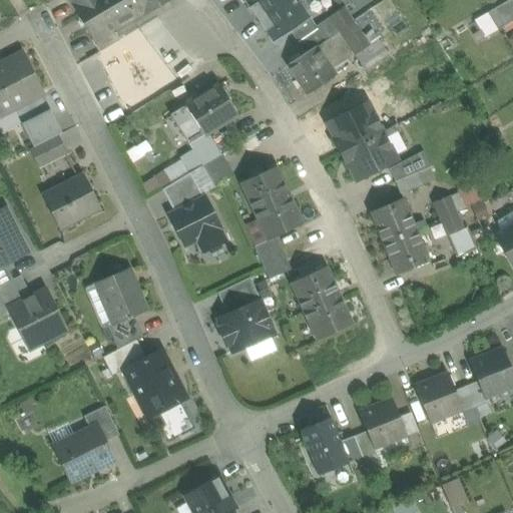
[(71,0),(75,6),(73,7),(92,40),(94,42),(114,30),(147,10),(148,12),(168,0),(71,0)]
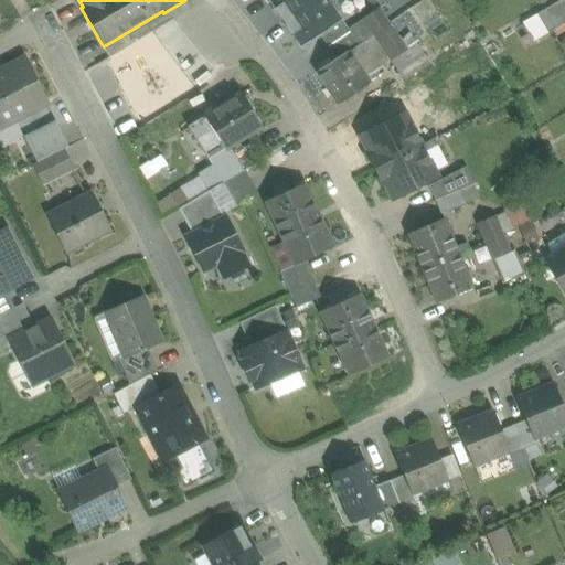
[(269,0),(285,22),(316,0),(269,0)]
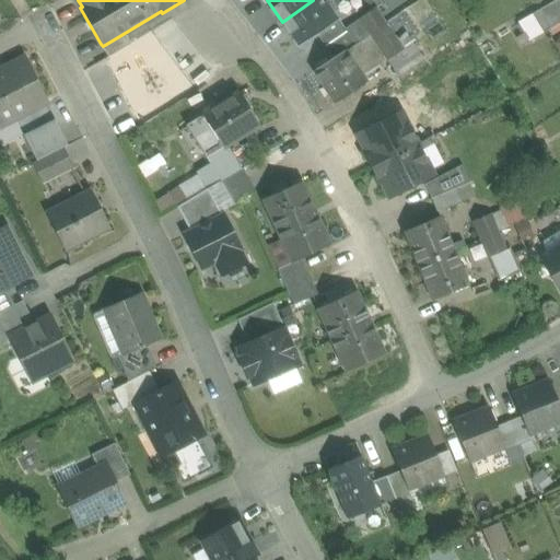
[(325,0),(313,0),(282,22),(300,48),(340,22),(325,0)]
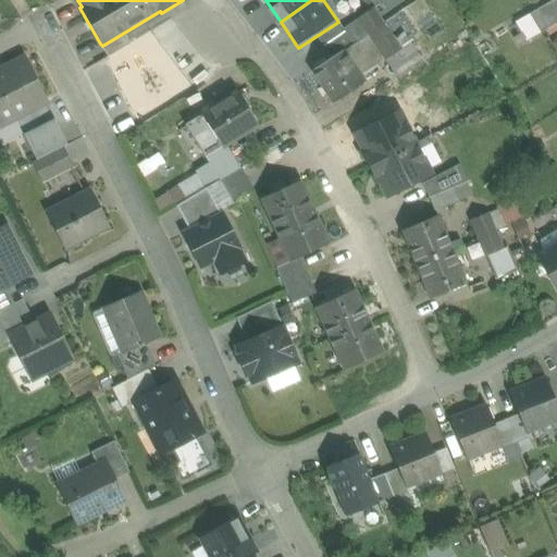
[(556,1),(556,0),(553,0),(529,14),(541,33),(556,23),(556,1)]
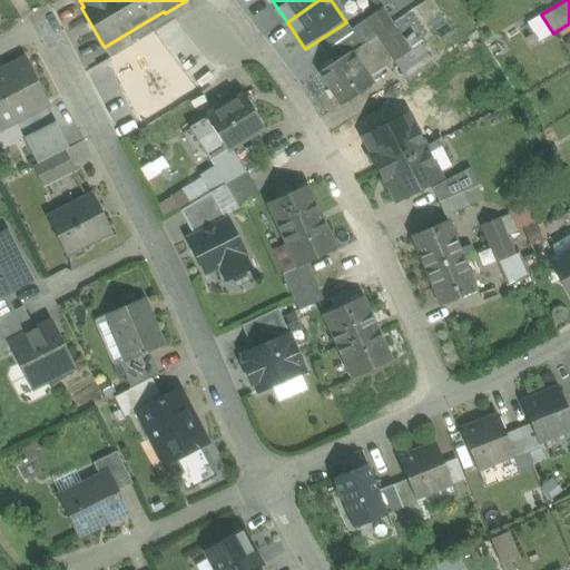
[(553,33),(541,15),(527,23),(538,42),(553,33)]
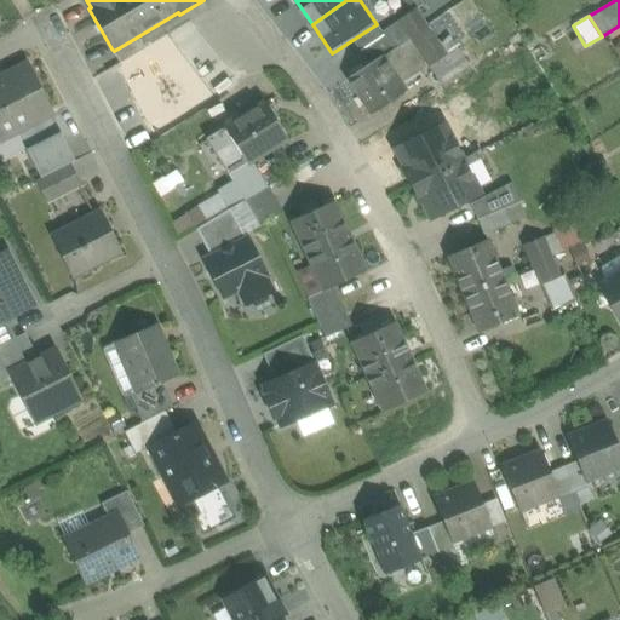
[(438,44),(426,27),(409,39),(420,55),(428,67),(429,68),(429,67),(447,55),(440,44),(438,44)]
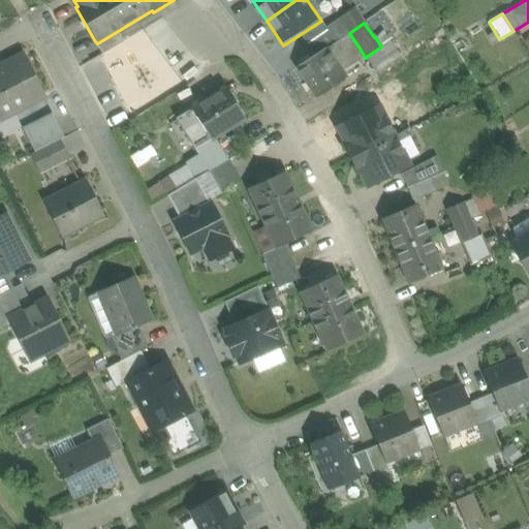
[(118,31),(97,43),(95,41),(95,42),(102,55),(121,43),(124,42),(118,31)]
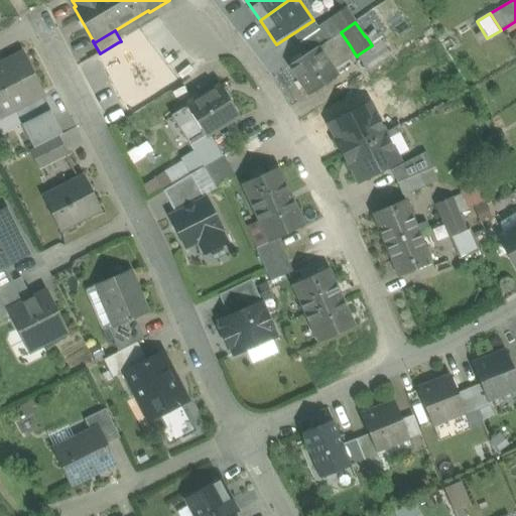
[(372,45),(357,55),(369,74),(392,58),(374,31),(366,36),(372,45)]
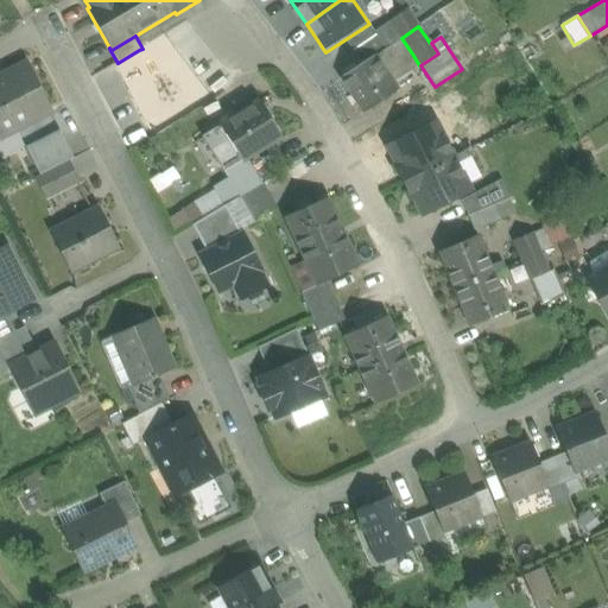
[(374,56),(342,78),(363,112),(397,89),(393,84),(419,65),(412,54),(401,38),(374,56)]
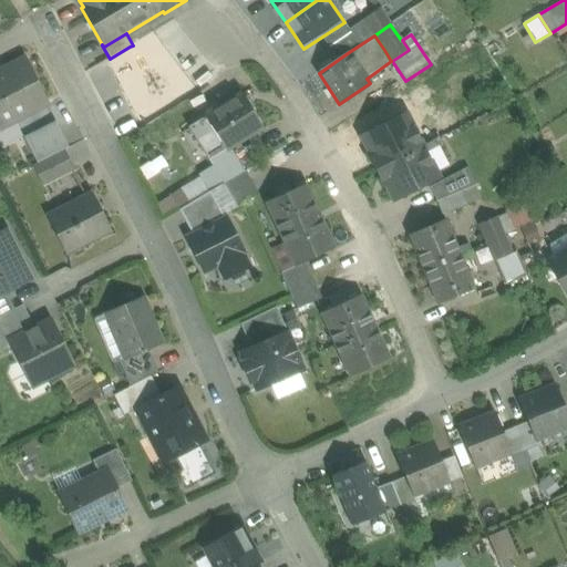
[(130,47),(110,59),(124,82),(143,70),(130,47)]
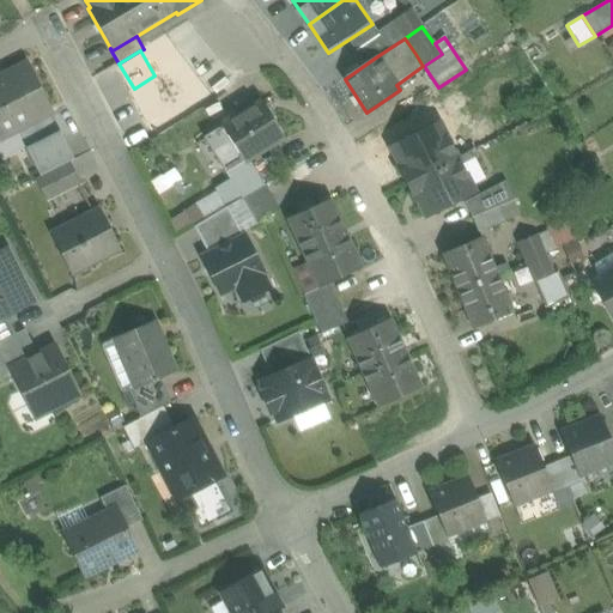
[(26,65),(0,78),(0,131),(2,137),(50,113),(26,65)]
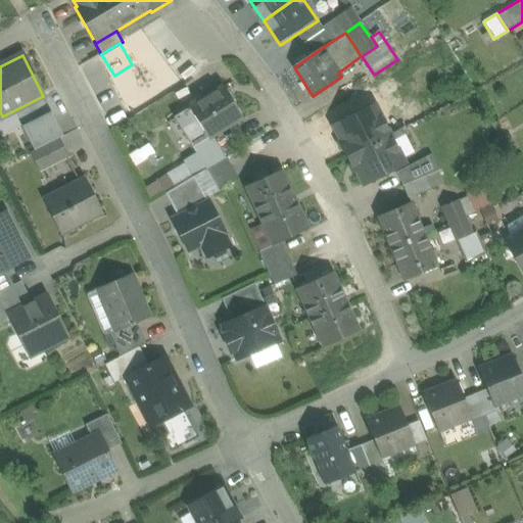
[(95,55),(79,65),(88,82),(105,72),(95,55)]
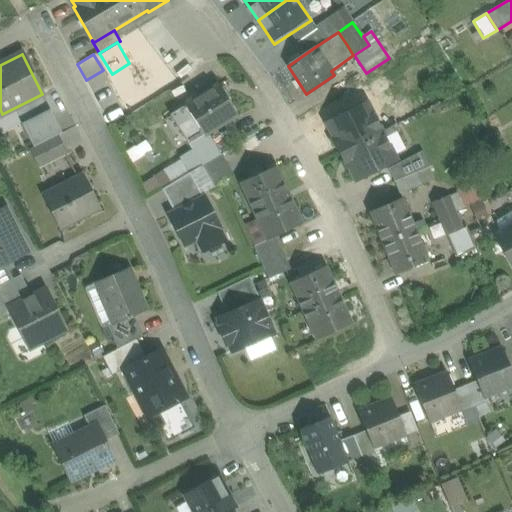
[(386,82),(375,89),(379,95),(389,88),(386,82)]
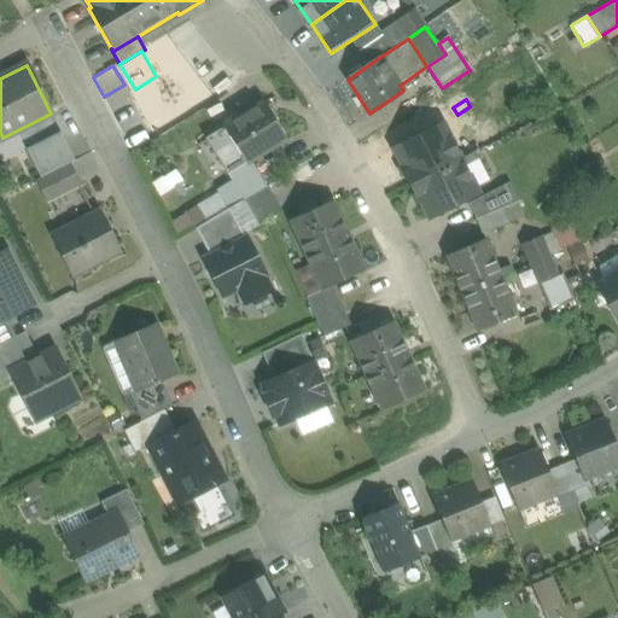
[(264,103),(205,138),(228,175),(251,161),(286,139),(264,103)]
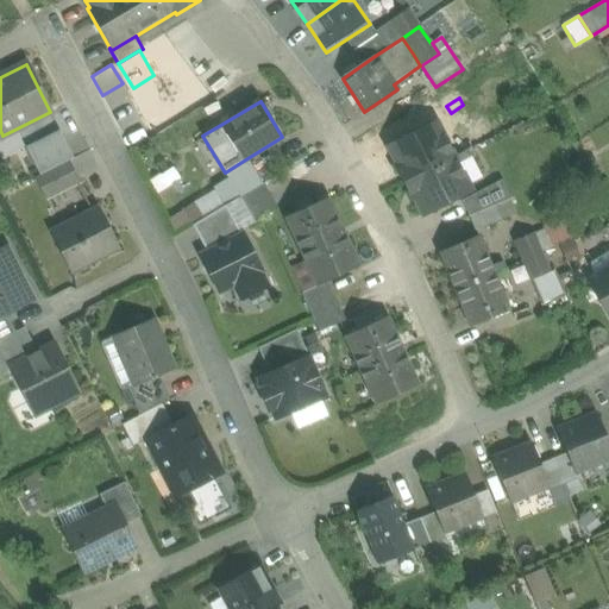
[(435,123),(389,146),(401,170),(399,171),(405,182),(453,157),(435,123)]
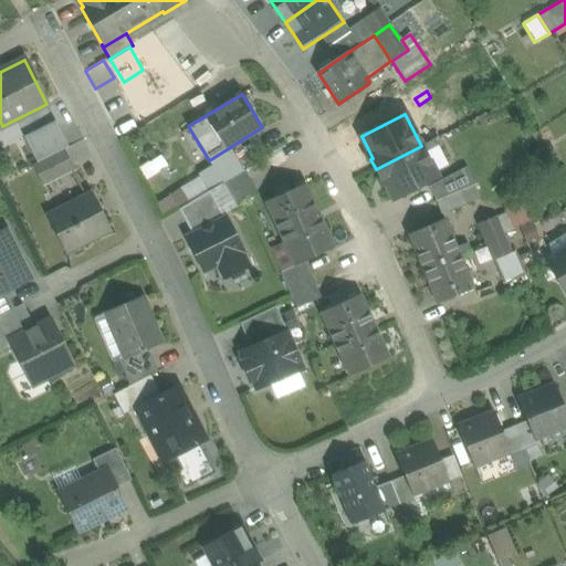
[(421,146),(376,169),(381,179),(383,178),(394,199),(438,177),(421,146)]
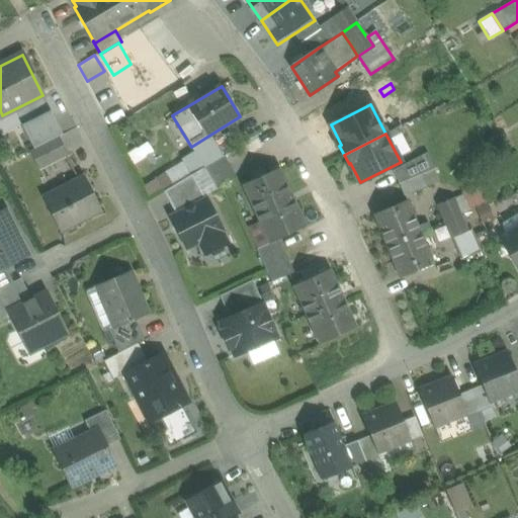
[(224,156),(210,135),(191,147),(194,152),(204,168),(224,156)]
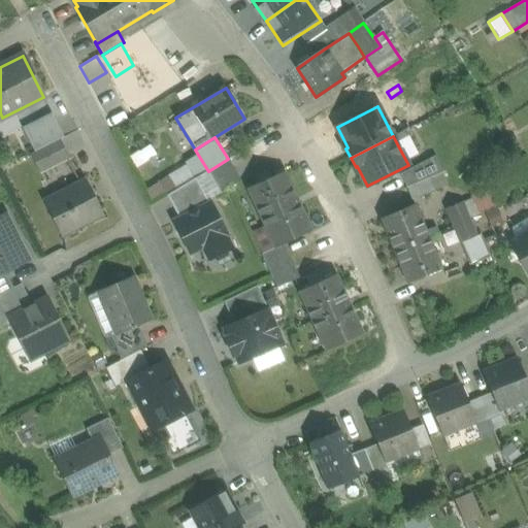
[(59,140),(32,154),(41,172),(68,159),(59,140)]
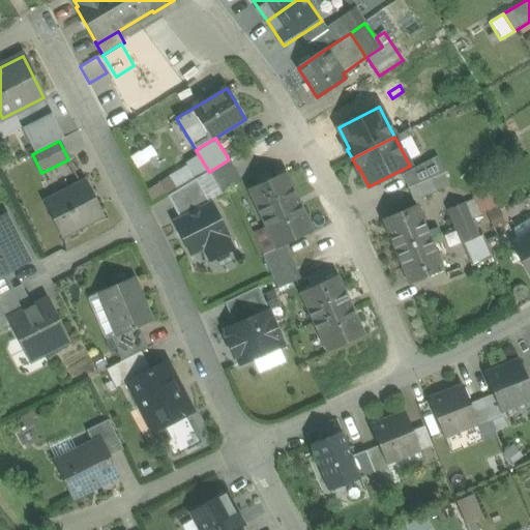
[(199,155),(186,163),(196,179),(209,172),(199,155)]
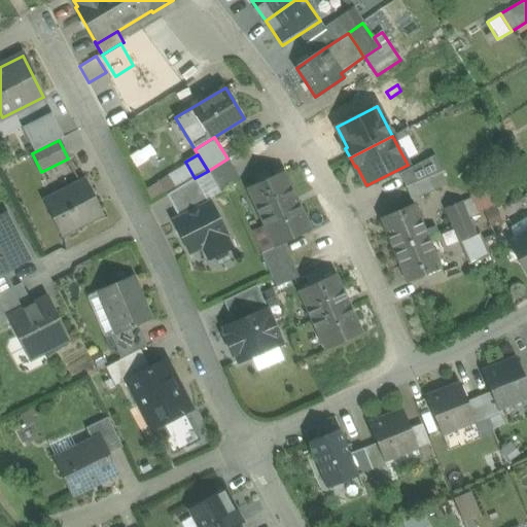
[(431,157),(398,174),(406,186),(428,177),(438,173),(431,157)]
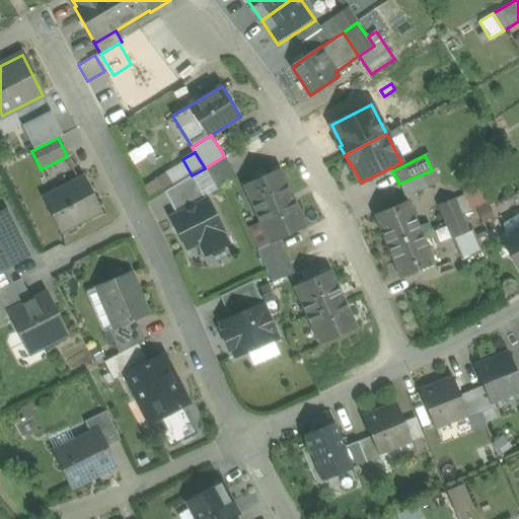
[(224,156),(205,168),(215,186),(218,190),(237,178),(224,156)]
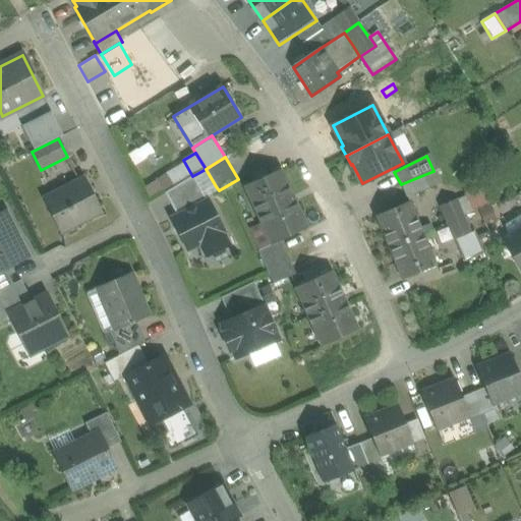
[(70,158),(42,170),(48,185),(76,172),(70,158)]
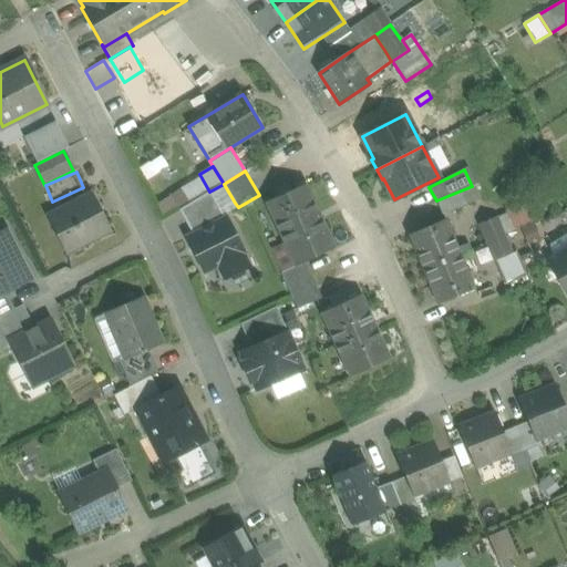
[(224,184),(209,192),(220,212),(235,203),(224,184)]
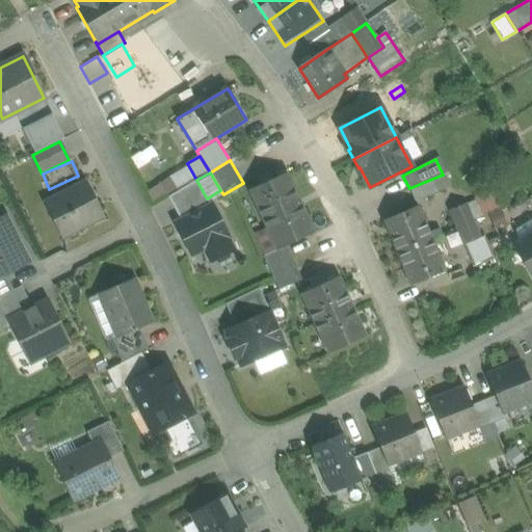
[(286,174),(250,189),(277,249),(285,246),(314,234),(286,174)]
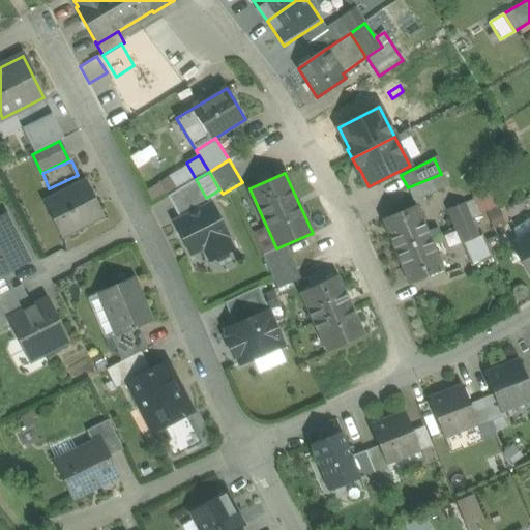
[(431,178),(408,187),(413,201),(436,192),(431,178)]
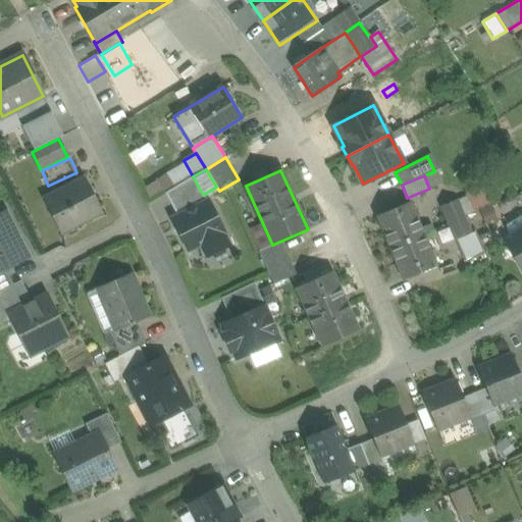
[(193,176),(165,194),(177,217),(207,202),(203,195),(193,176)]
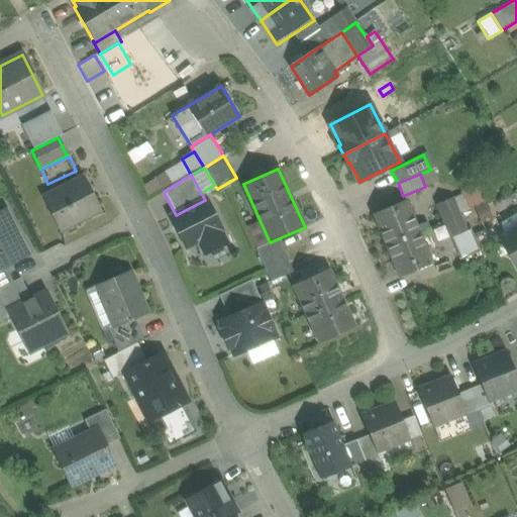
[(82,177),(44,197),(62,230),(99,211),(82,177)]
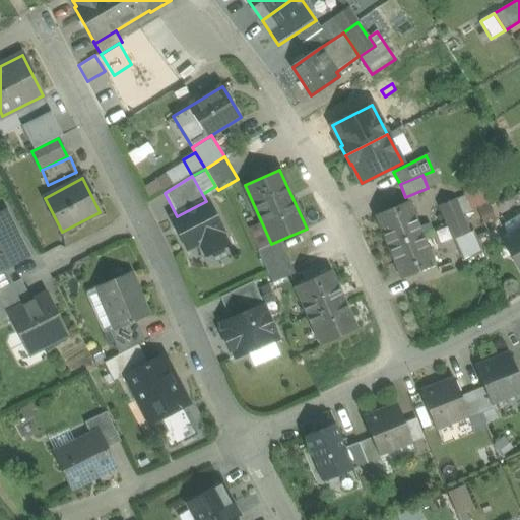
[(462,194),(463,196),(469,211),(476,208),(489,203),(481,186),(462,194)]
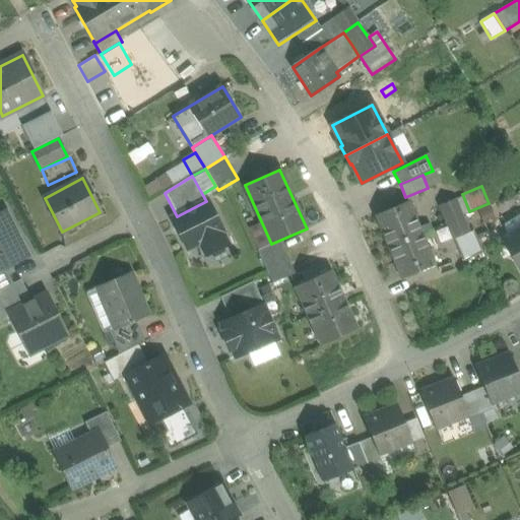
[(463,196),(456,199),(462,214),(469,211),(463,196)]
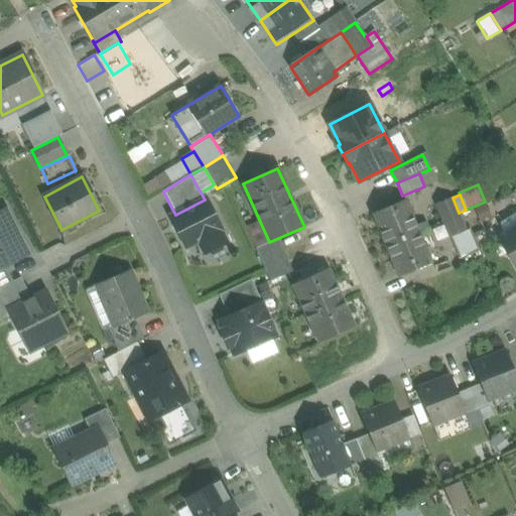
[(175,215),(170,217),(185,248),(199,241),(205,254),(227,243),(220,231),(222,230),(207,199),(205,200),(175,215)]
